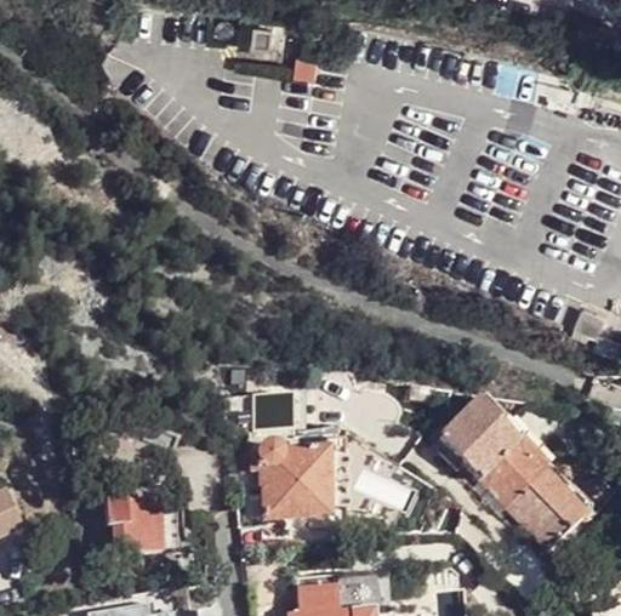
[(255,41),(271,44),(272,26),(256,26),(255,41)]
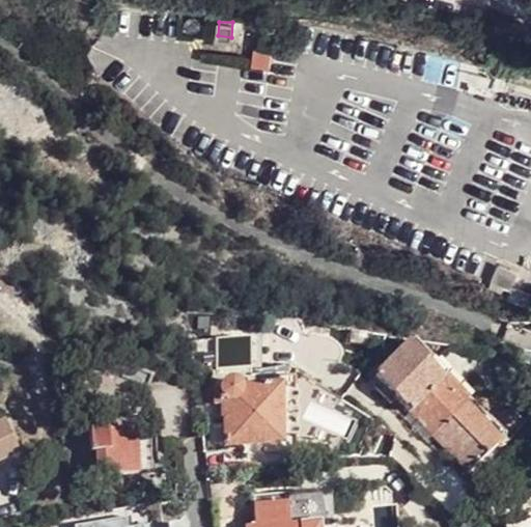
[(271,63),(273,46),(255,44),(253,61),(271,63)]
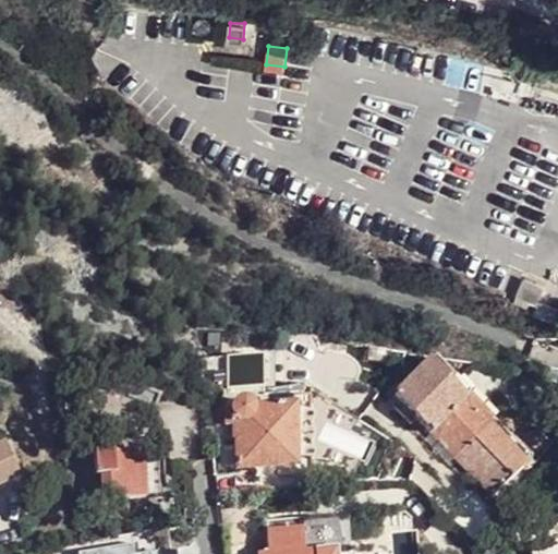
[(536,302),(544,285),(524,276),(514,299),(528,305),(531,299),(536,302)]
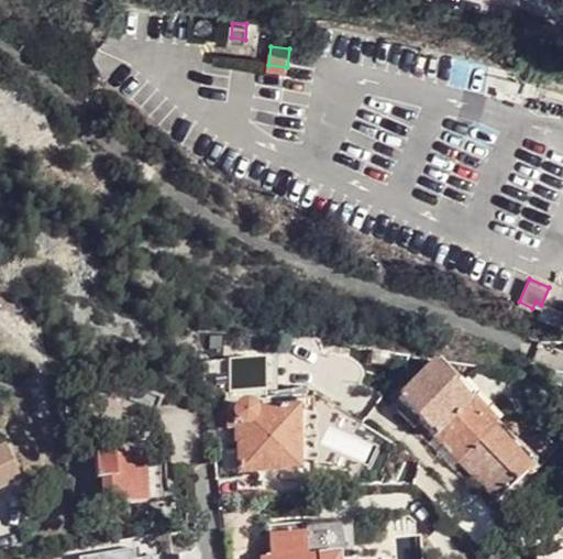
[(562,318),(562,316),(562,309),(543,303),(541,310),(562,318)]
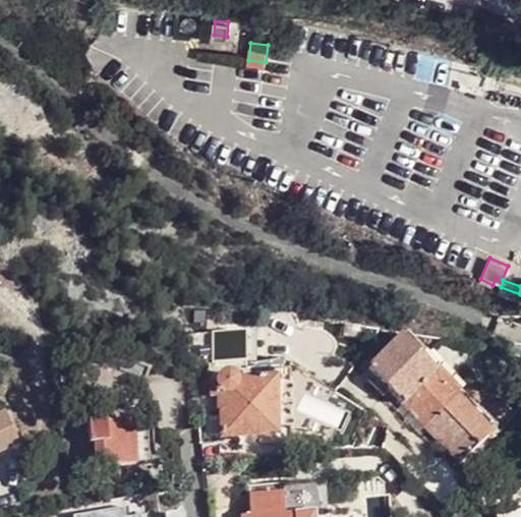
[(245,330),(212,331),(213,358),(247,357),(245,330)]
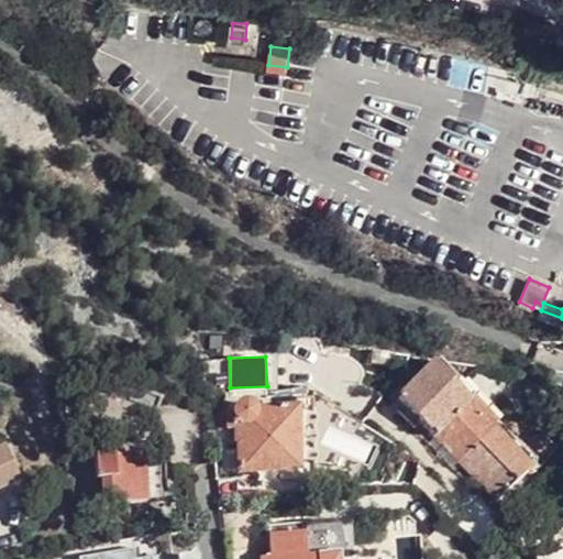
[(473,393),(440,359),(439,358),(433,363),(468,398),(473,393)]
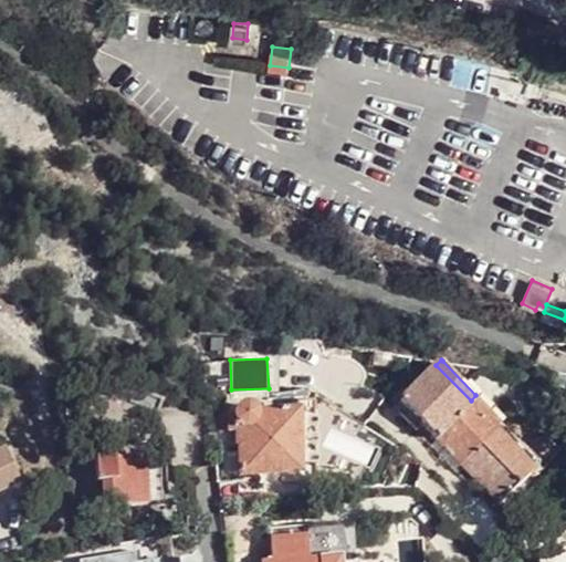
[(471,401),(436,365),(433,363),(399,396),(500,500),(534,467),(495,427),(471,401)]
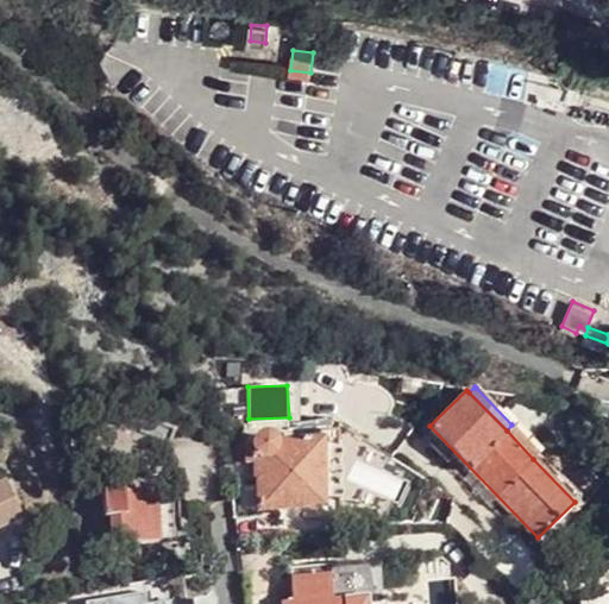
[(173,429),(135,413),(126,436),(163,452),(173,429)]
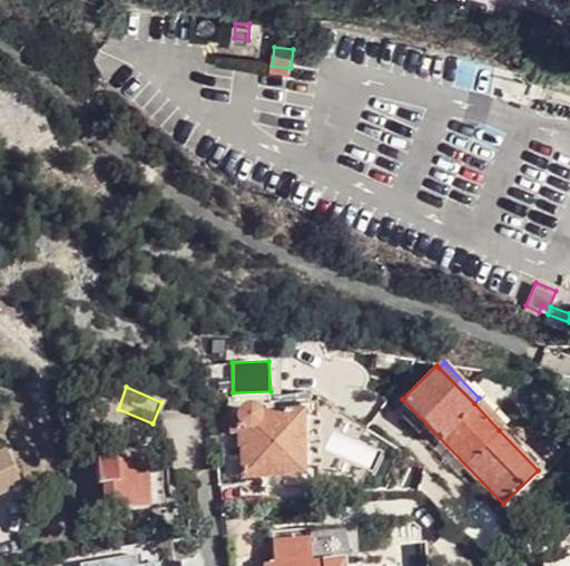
[(300,398),(301,412),(302,474),(303,480),(317,479),(314,398),(300,398)]
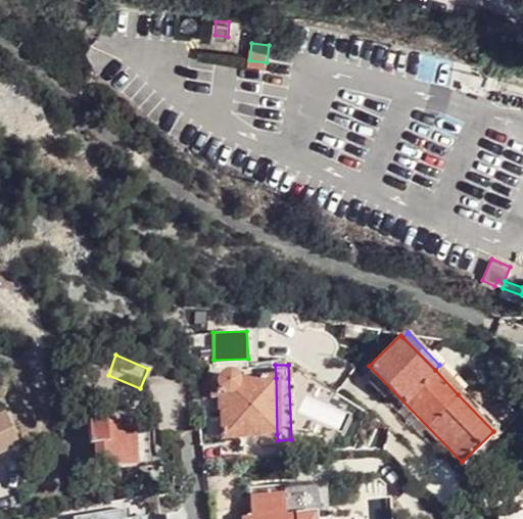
[(464,389),(439,365),(435,370),(458,394),(464,389)]
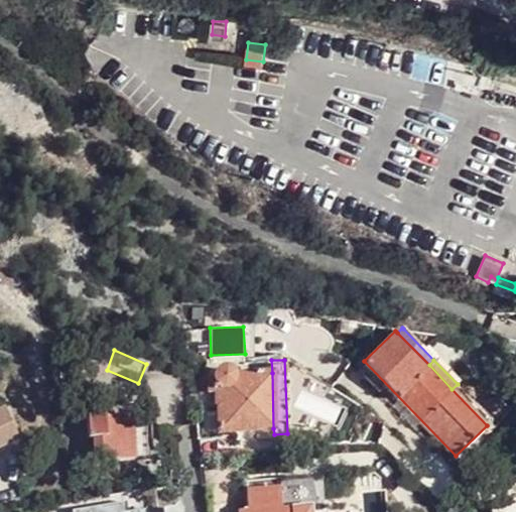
[(273,428),(272,373),(236,374),(236,373),(235,370),(233,368),(231,367),(225,366),(222,366),(218,368),(215,369),(214,371),(213,374),(213,378),(200,379),(201,393),(214,391),(214,403),(217,402),(218,430),(273,428)]
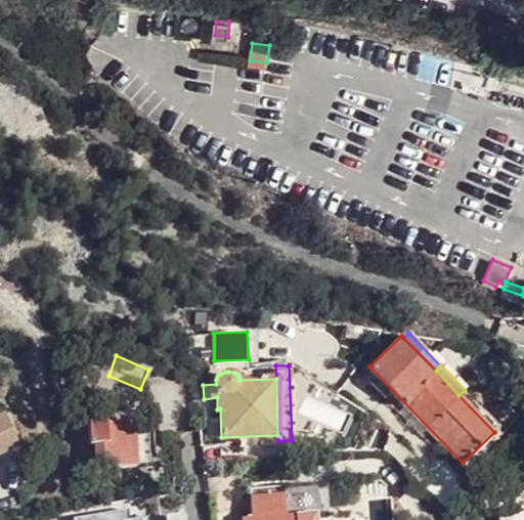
[(0,452),(19,444),(6,412),(0,414),(0,452)]
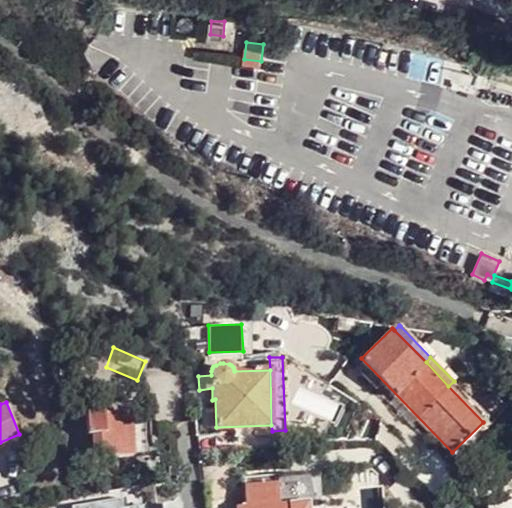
[(146,411),(124,412),(124,419),(133,419),(135,453),(148,453),(146,411)]
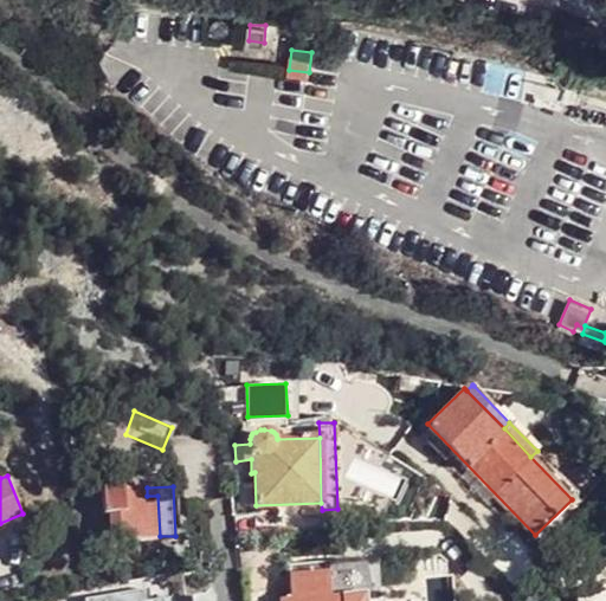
[(147,496),(147,488),(103,490),(105,514),(111,512),(113,540),(160,536),(158,496),(147,496)]
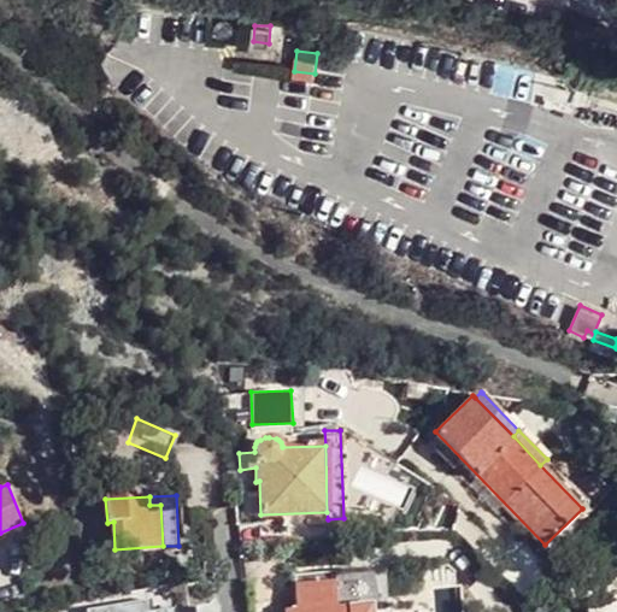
[(171,611),(169,583),(153,599),(154,611),(171,611)]
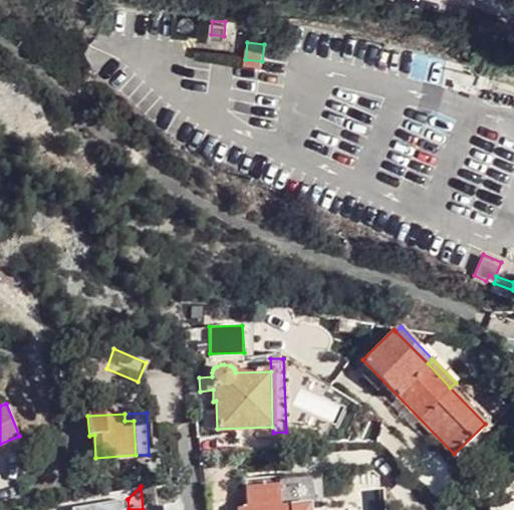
[(309,509),(309,503),(291,504),(290,502),(274,504),(273,495),(236,498),(236,509),(309,509)]
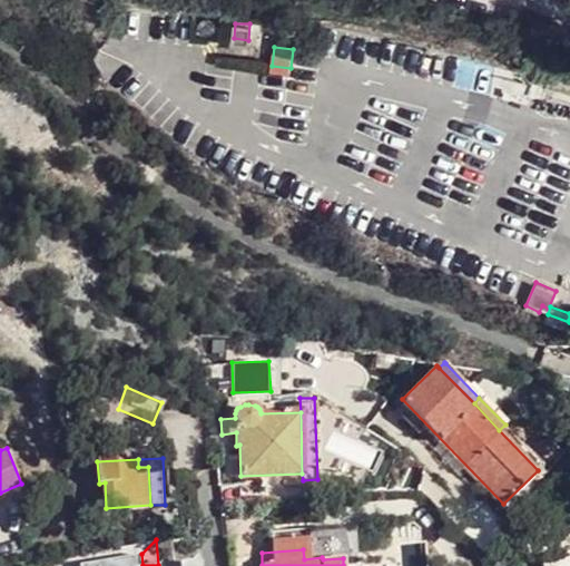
[(143,565),(141,554),(79,560),(79,565),(143,565)]
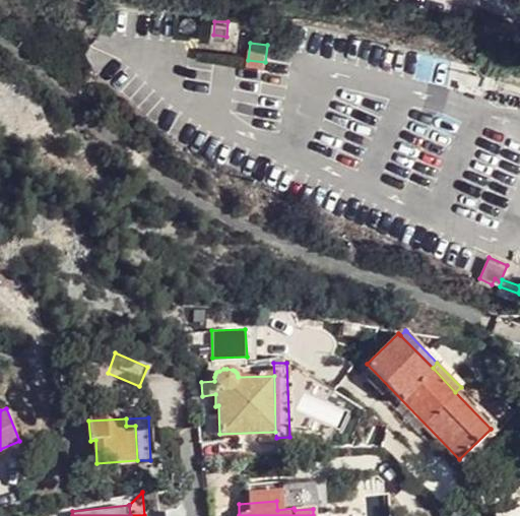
All buildings are outlined.
